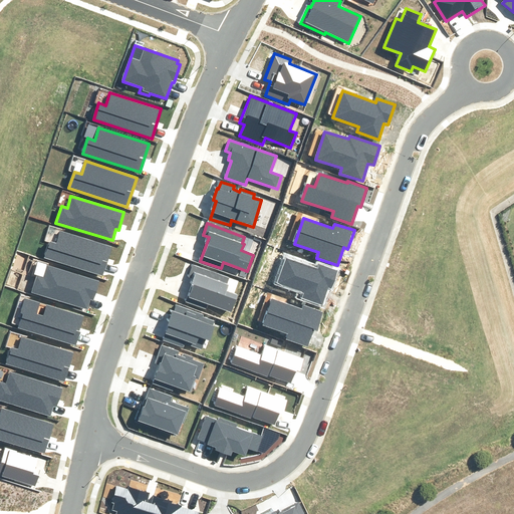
[(44,258),(102,277),(112,248),(61,231),(57,244),(50,241),(44,258)]
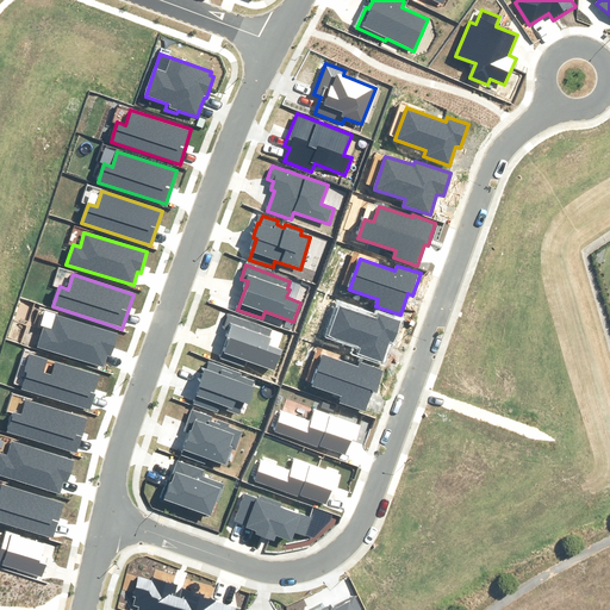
[(358,354),(383,362),(388,342),(394,344),(402,321),(378,312),(375,318),(338,305),(328,336),(360,347),(358,354)]
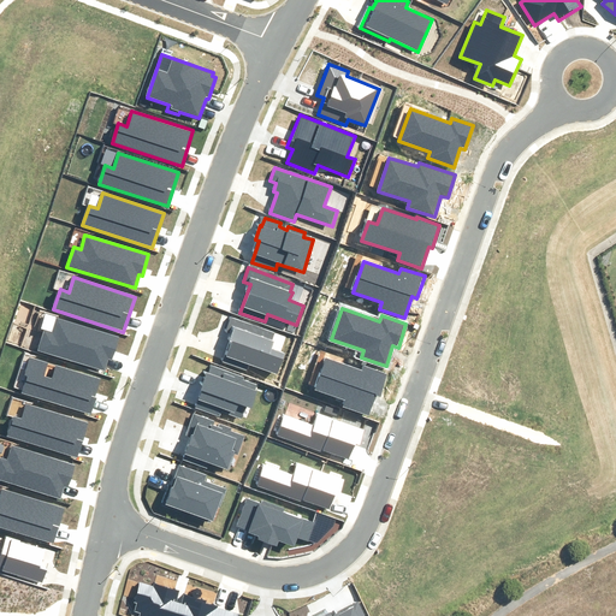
[(272,341),(276,333),(231,318),(226,332),(232,335),(223,361),(248,371),(250,366),(279,375),(286,355),(273,350),(276,342),(272,341)]
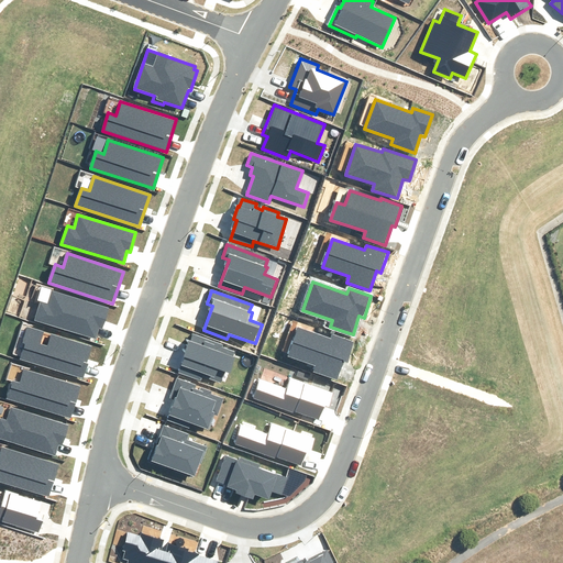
[(35,321),(96,338),(99,328),(103,329),(109,308),(52,293),(48,305),(40,302),(35,321)]
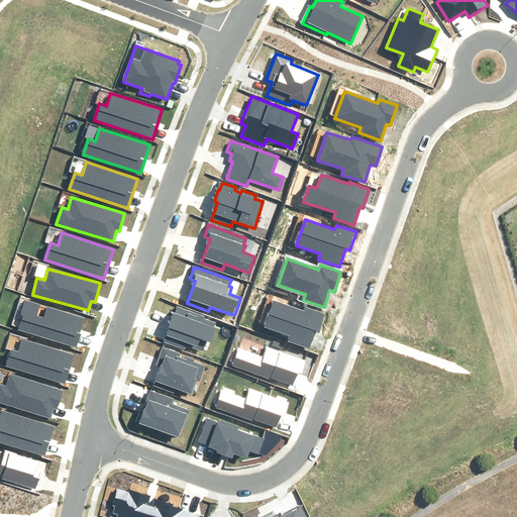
[(18,330),(76,348),(81,333),(79,332),(84,318),(47,307),(43,319),(35,316),(39,305),(24,300),(20,315),(23,316),(18,330)]
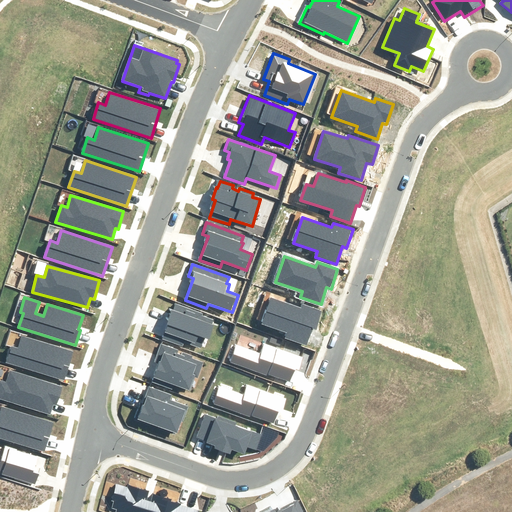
[(285,338),(306,345),(312,328),(316,330),(322,310),(302,304),(300,308),(270,299),(262,324),(287,332),(285,338)]
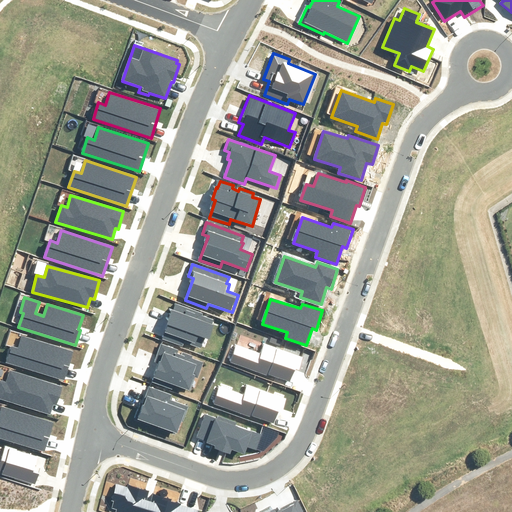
[(184,342),(201,348),(204,338),(209,339),(215,319),(202,315),(203,313),(174,304),(163,340),(183,346),(184,342)]
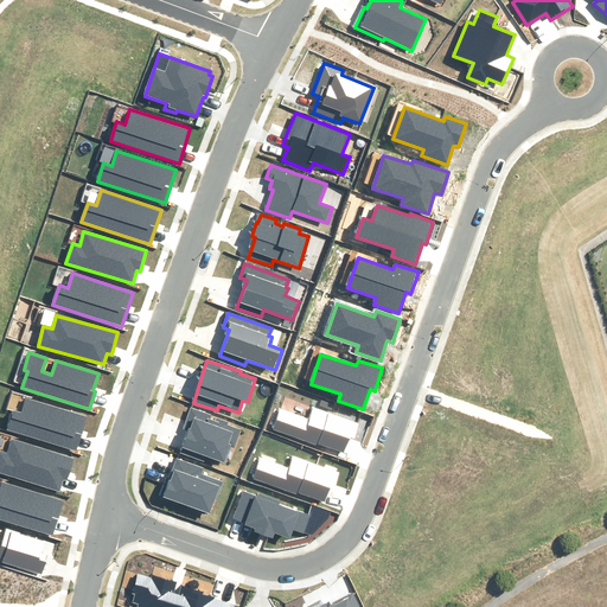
[(6,429),(75,452),(87,417),(26,397),(21,413),(13,410),(6,429)]
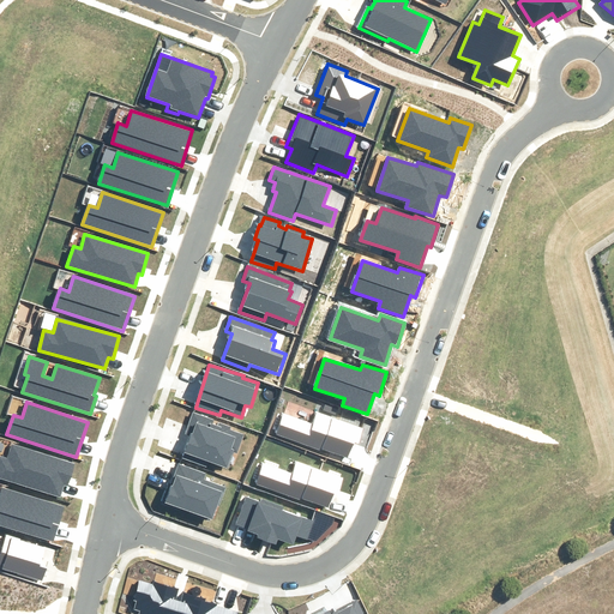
[(209,462),(228,468),(233,452),(238,453),(245,434),(229,429),(230,427),(218,423),(218,426),(212,423),(214,421),(192,414),(185,434),(191,437),(182,458),(208,467),(209,462)]
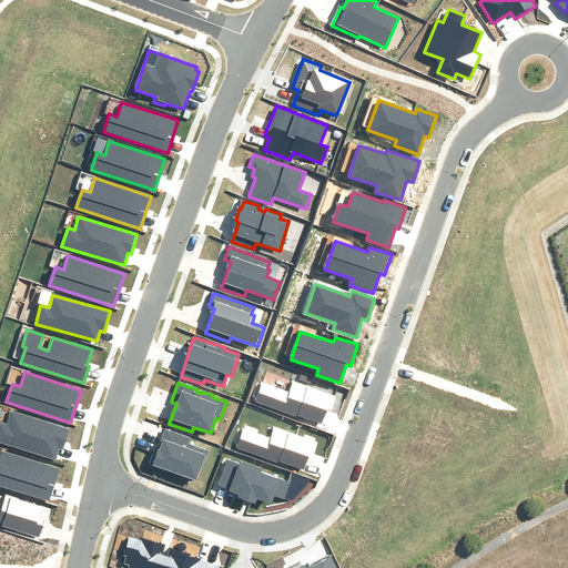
[(262,383),(255,403),(295,416),(295,415),(322,424),(326,409),(331,412),(335,397),(292,383),(288,392),(262,383)]
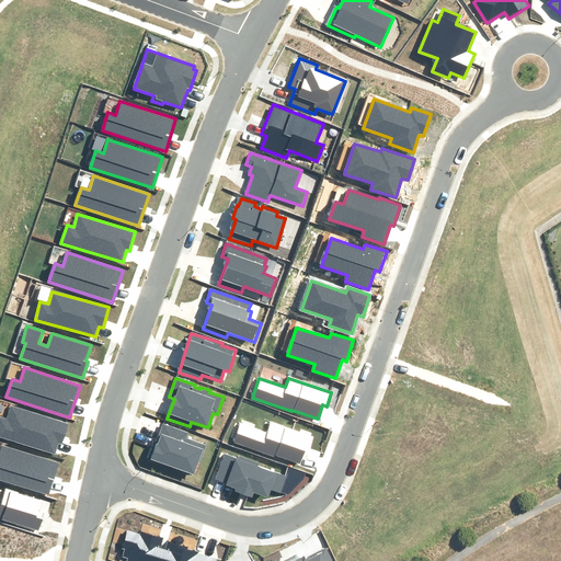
[(0,437),(55,454),(58,444),(63,445),(69,424),(11,407),(8,418),(0,414),(0,437)]
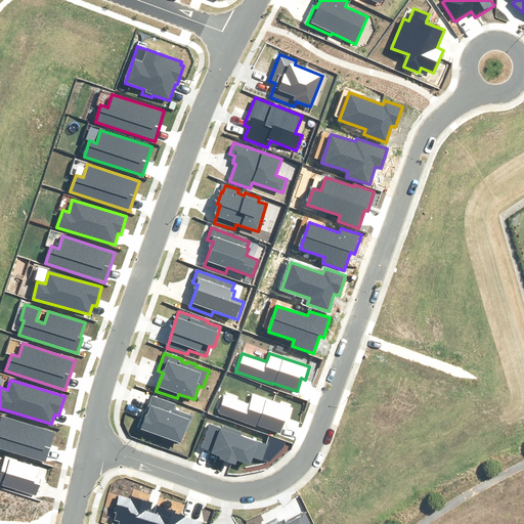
[(258,425),(280,433),(290,408),(254,396),(251,404),(224,395),(218,413),(258,427),(258,425)]
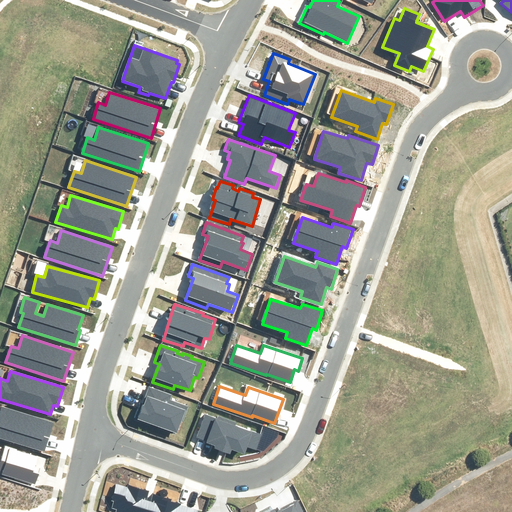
[(136,420),(177,433),(187,406),(171,400),(173,395),(147,387),(136,420)]
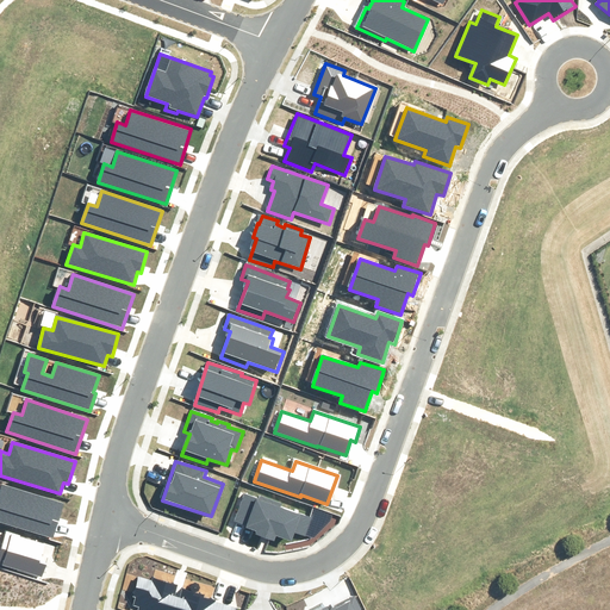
[(0,522),(53,540),(64,504),(4,484),(0,493),(0,522)]
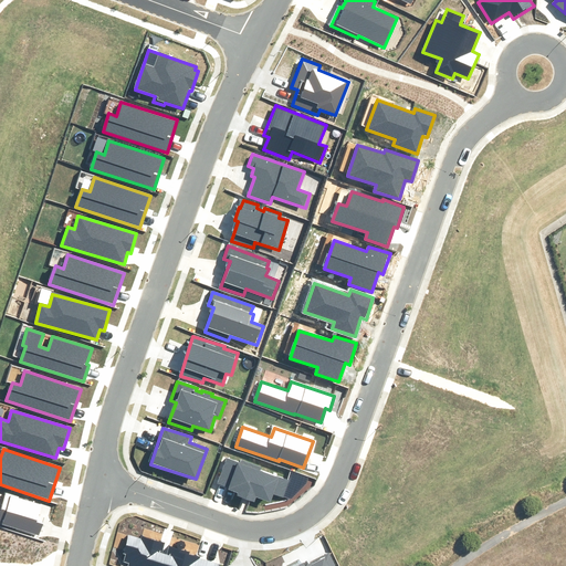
[(273,494),(290,500),(306,483),(308,478),(292,472),(289,481),(260,471),(261,467),(241,460),(240,463),(226,459),(218,483),(229,488),(228,489),(238,492),(237,496),(255,503),(257,498),(271,502),(273,494)]
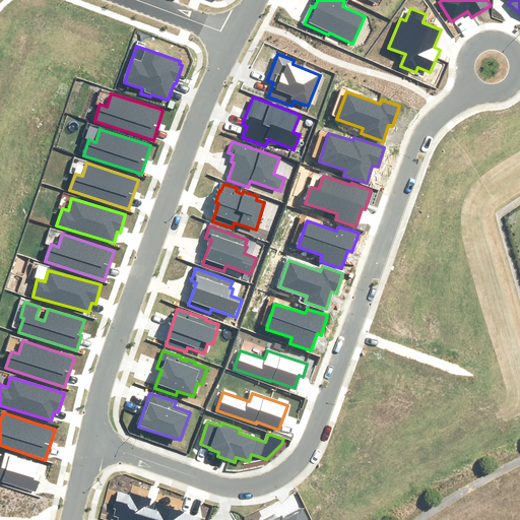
[(0,480),(37,493),(45,466),(4,453),(4,456),(0,454),(0,480)]
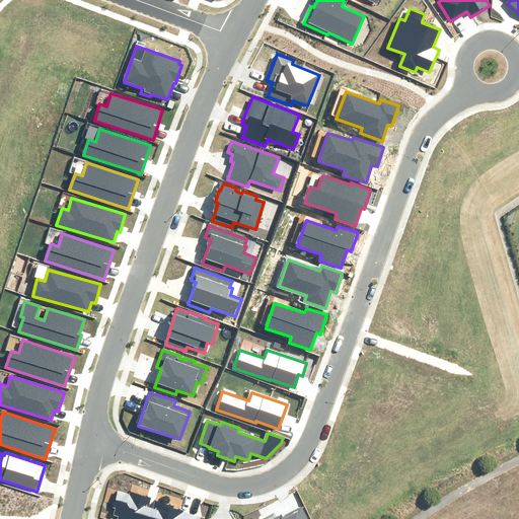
[(201,518),(202,518),(173,509),(174,506),(155,501),(153,508),(149,507),(152,498),(130,491),(129,494),(119,491),(114,508),(116,509),(114,515),(120,517),(119,518),(201,518)]
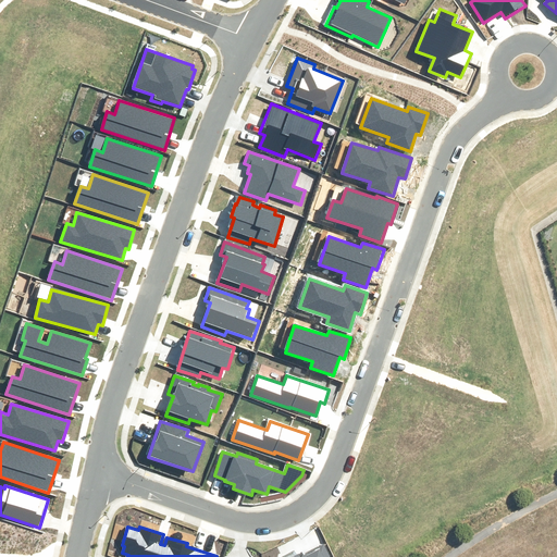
[(331,556),(325,545),(300,556),(299,554),(291,556),(331,556)]
